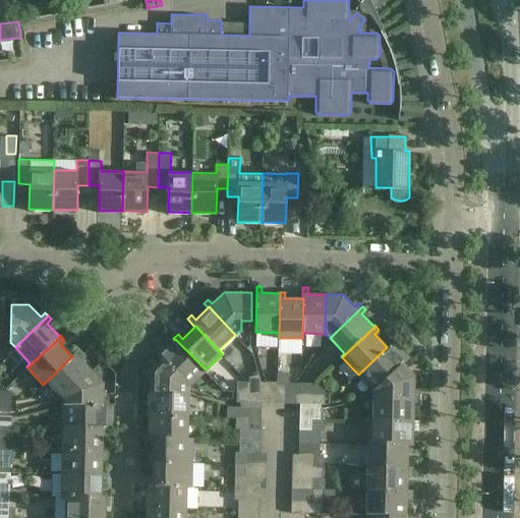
[(175,339),(174,340),(162,351),(158,347),(154,351),(161,359),(162,358),(188,387),(189,386),(185,382),(200,367),(205,370),(206,369),(175,339)]
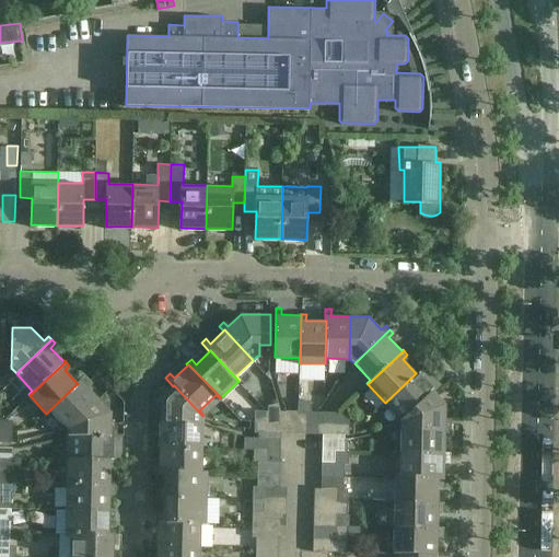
[(423,364),(415,372),(416,373),(385,403),(386,404),(389,401),(406,416),(402,420),(403,421),(433,392),(438,389),(422,373),(428,369),(423,364)]
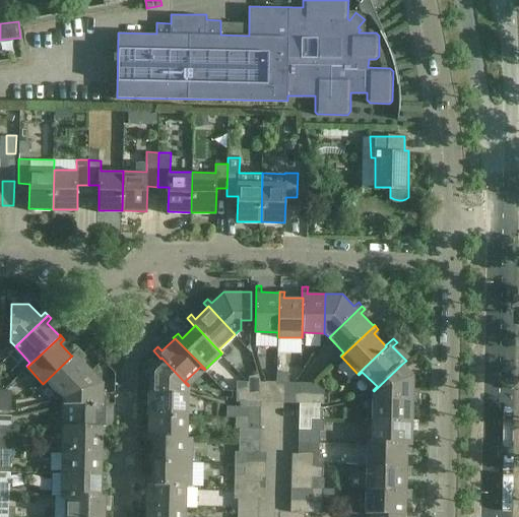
[(47,381),(63,397),(91,369),(79,356),(83,351),(79,347),(71,356),(72,356),(43,384),(44,385),(47,381)]
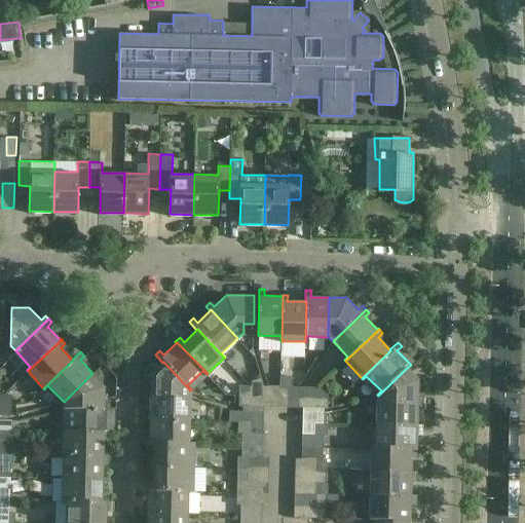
[(163,362),(162,363),(151,373),(151,390),(144,390),(144,396),(150,396),(150,395),(189,396),(189,391),(190,390),(163,362)]
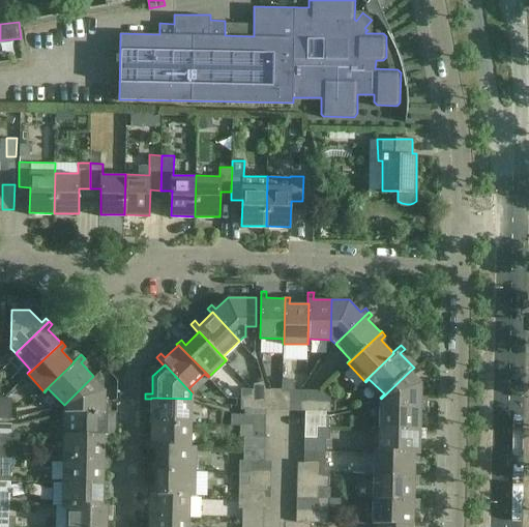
[(410,371),(381,399),(381,405),(428,405),(428,400),(420,400),(421,382),(410,371)]
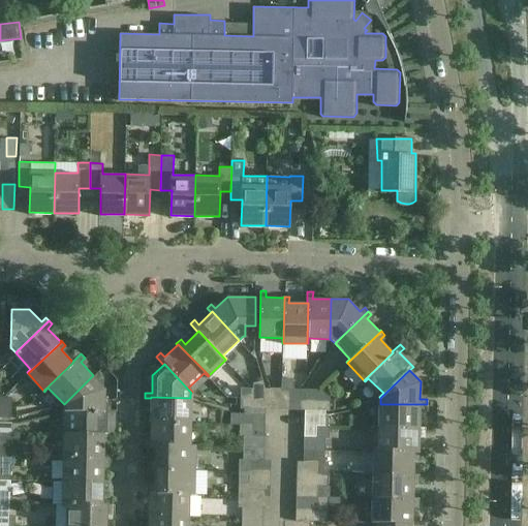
[(64,404),(63,409),(111,410),(111,409),(112,405),(104,405),(105,389),(93,375),(64,404)]
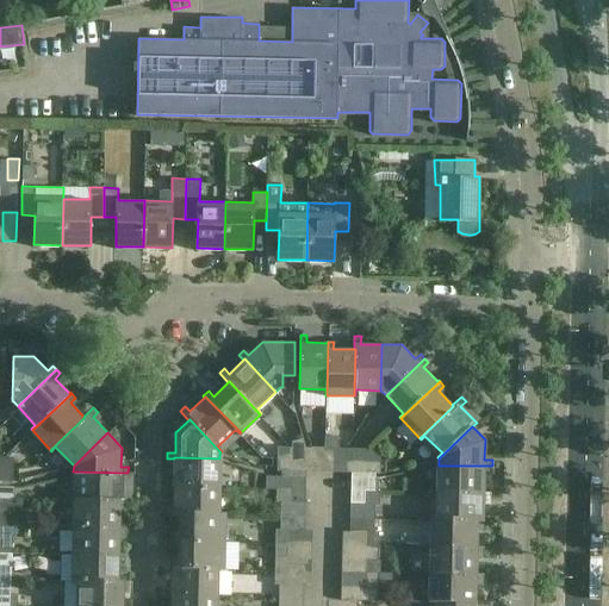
[(325,435),(324,447),(340,448),(340,435),(325,435)]
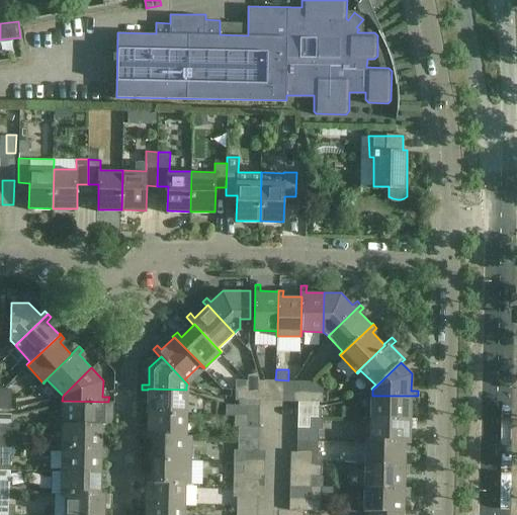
[(248,375),(248,379),(248,390),(260,390),(260,379),(259,372),(248,375)]
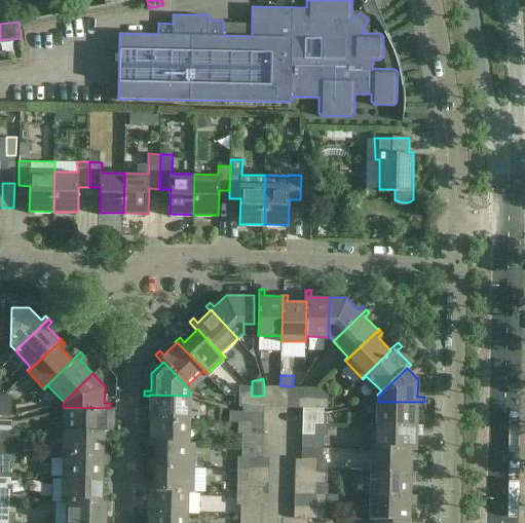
[(239,384),(239,395),(252,396),(252,385),(239,384)]
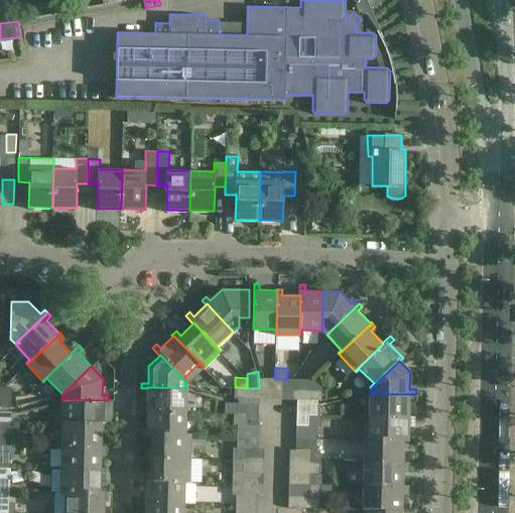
[(310,379),(298,379),(298,389),(310,389),(310,379)]
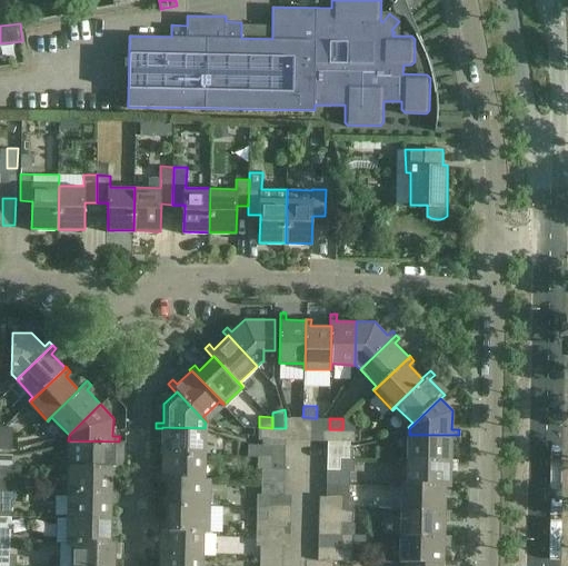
[(356,418),(342,418),(342,429),(356,429),(356,418)]
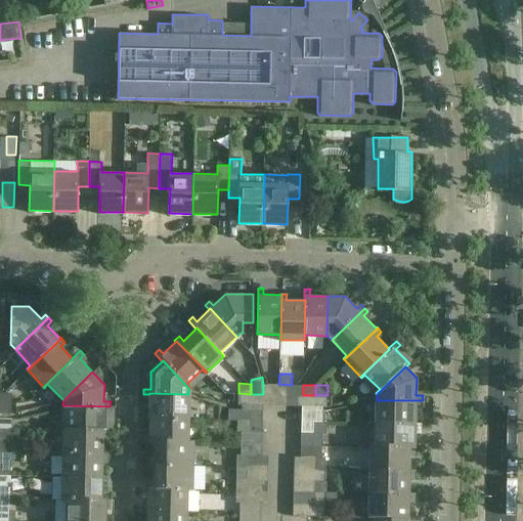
[(1,391),(1,397),(1,402),(12,403),(12,391),(1,391)]
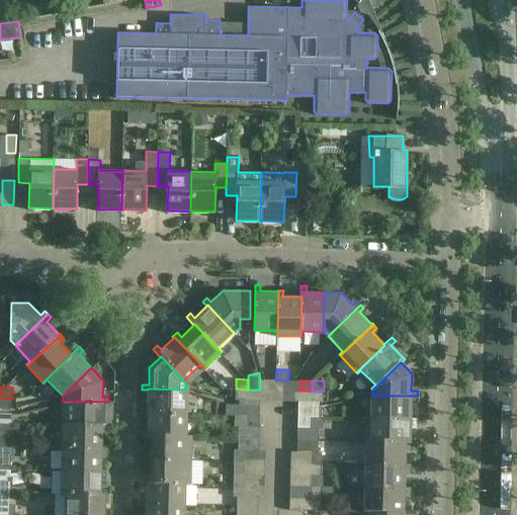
[(148,389),(148,390),(148,408),(142,407),(142,413),(148,413),(148,412),(186,413),(186,390),(148,389)]
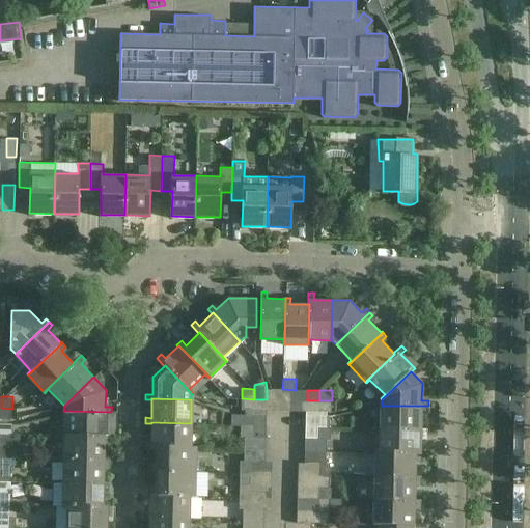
[(254,399),(242,398),(242,409),(246,409),(254,410),(254,399)]
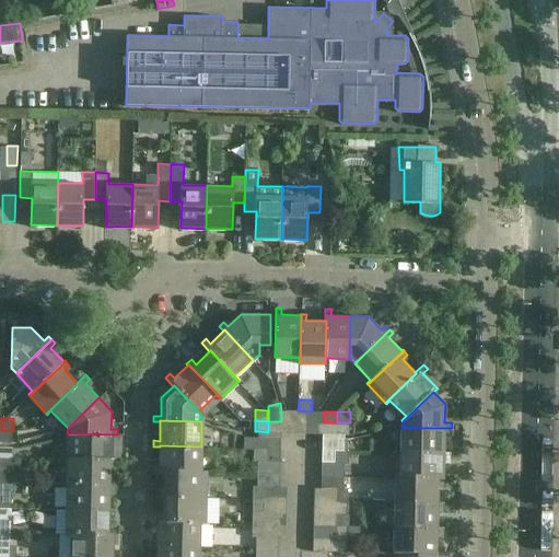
[(281,421),(268,421),(268,432),(281,432),(281,421)]
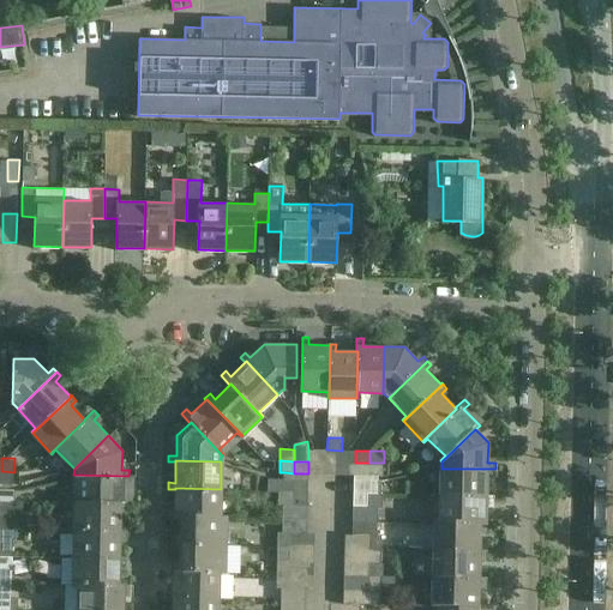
[(370,463),(355,463),(354,475),(370,475),(370,463)]
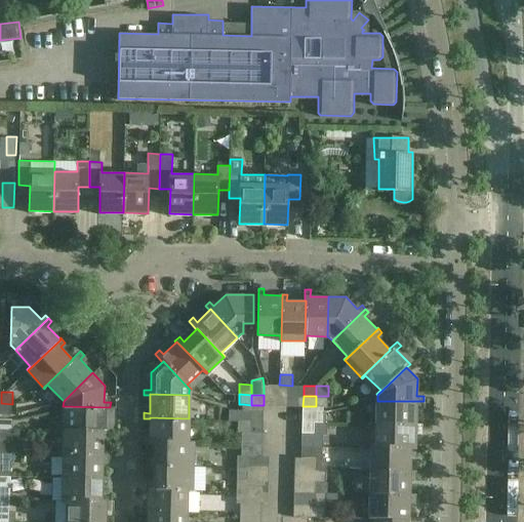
[(328,396),(316,396),(316,406),(328,406),(328,396)]
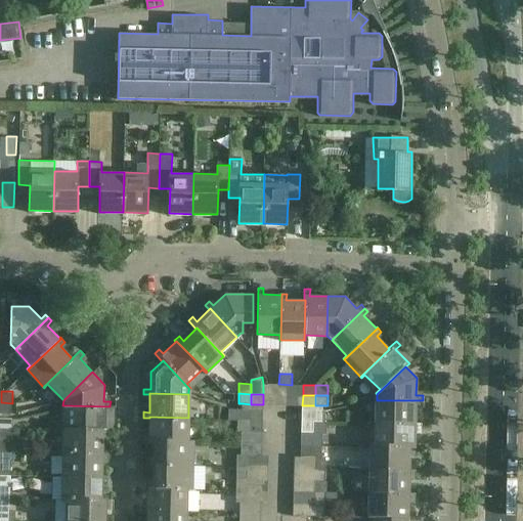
[(423,400),(377,400),(377,423),(416,424),(416,422),(416,404),(422,404),(423,400)]
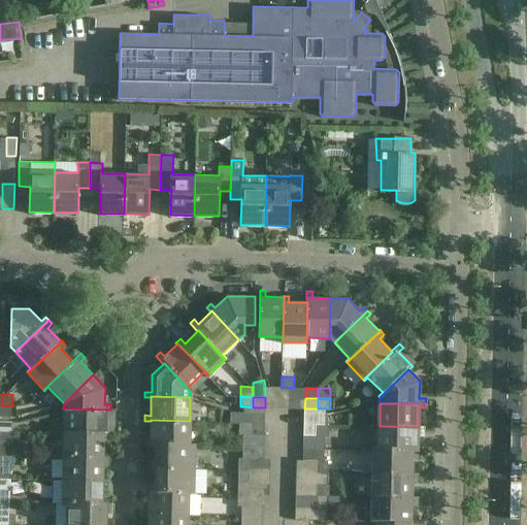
[(1,405),(1,416),(12,416),(12,406),(1,405)]
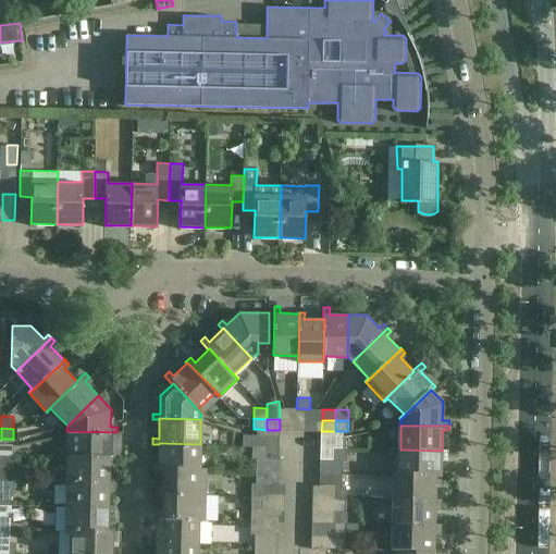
[(267,430),(258,429),(258,434),(244,434),(244,446),(254,446),(254,445),(266,445),(280,446),(280,430),(267,430)]
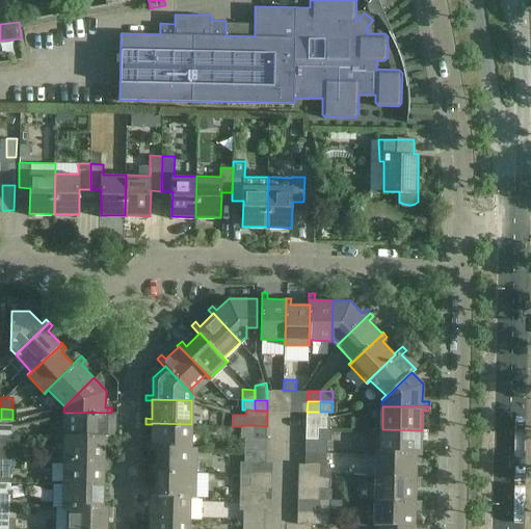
[(63,434),(63,435),(111,437),(111,435),(110,435),(110,418),(116,418),(116,412),(111,412),(111,413),(63,412),(63,413),(69,413),(69,434),(63,434)]
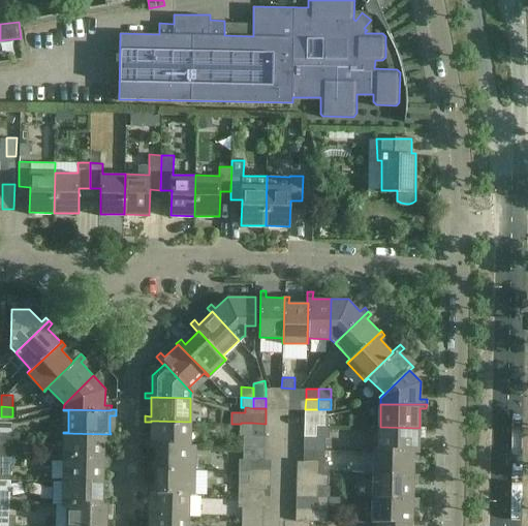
[(151,421),(151,422),(151,440),(144,440),(144,445),(155,446),(155,445),(195,445),(195,444),(189,443),(190,422),(151,421)]
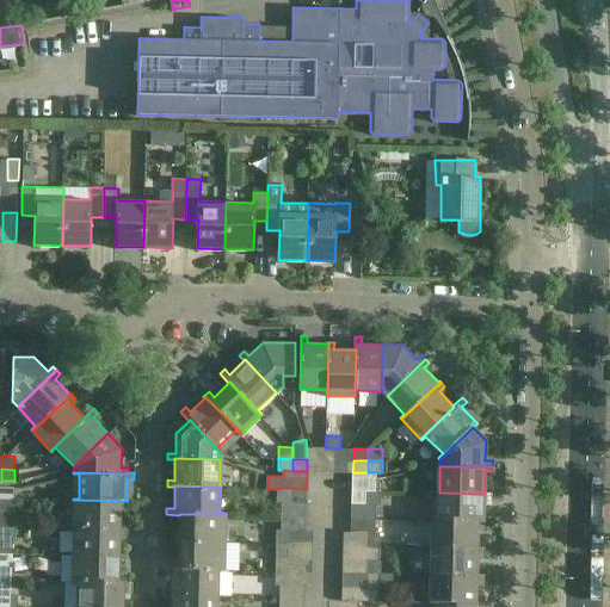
[(278,488),(278,489),(277,502),(291,502),(291,488),(278,488)]
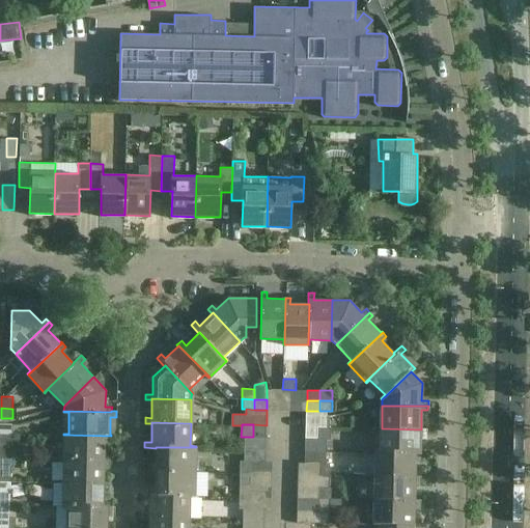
[(267,425),(253,424),(253,437),(266,438),(267,425)]
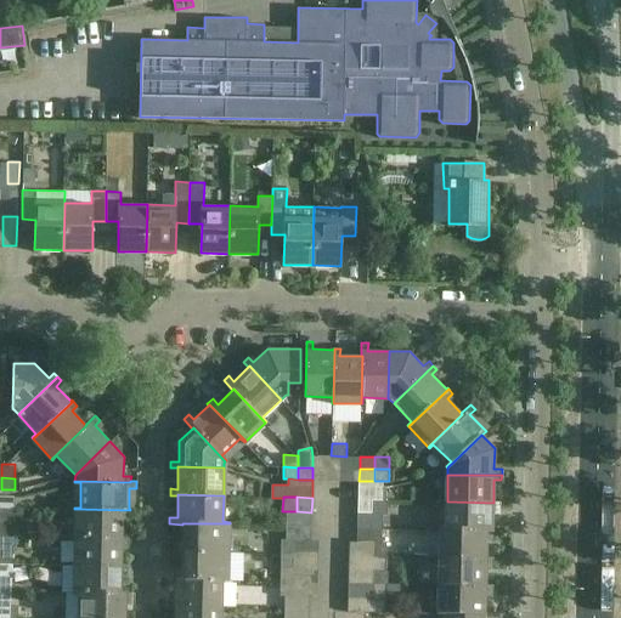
[(373,499),(359,499),(359,512),(373,514),(373,499)]
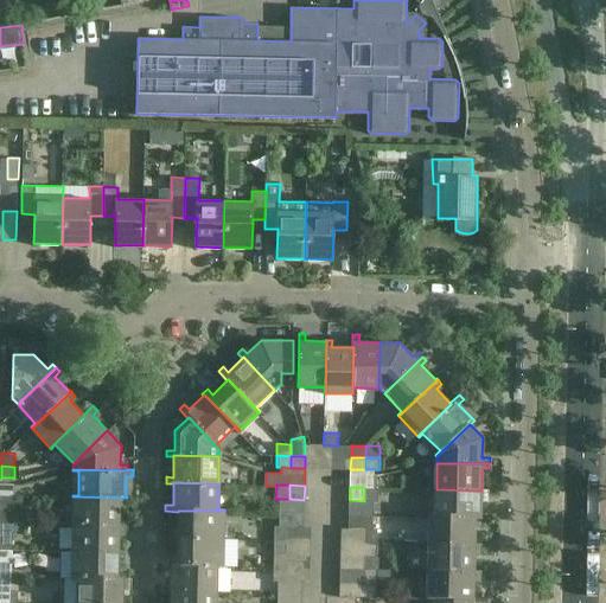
[(378,487),(364,487),(364,501),(378,501),(378,487)]
